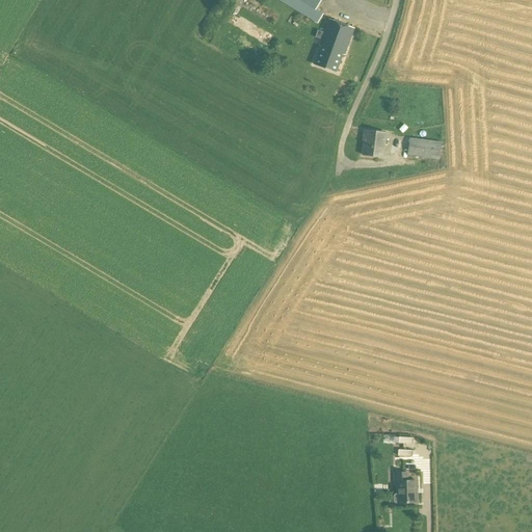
[(321,0),(297,0),(292,9),(318,24),(323,15),(316,10),(321,0)]
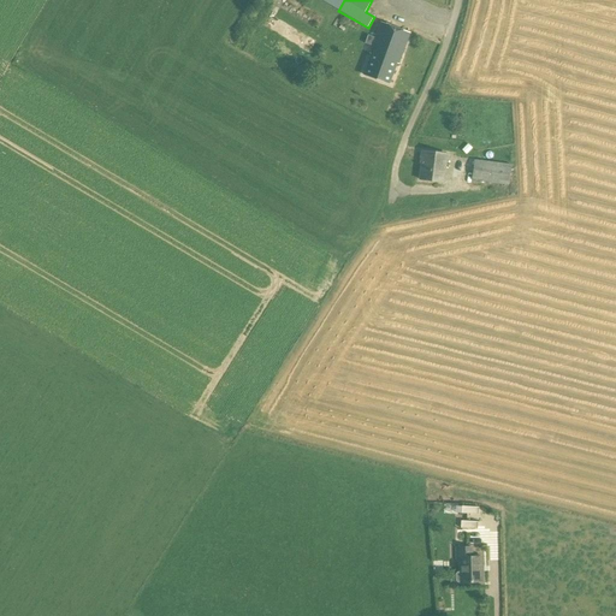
[(398,64),(409,33),(380,23),(375,37),(367,35),(365,43),(372,46),(369,53),(371,53),(363,75),(389,84),(396,63),(398,64)]
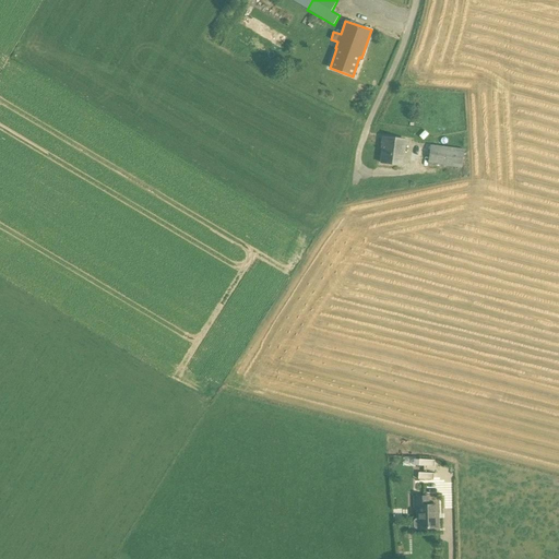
[(423,140),(428,134),(425,131),(419,137),(423,140)]
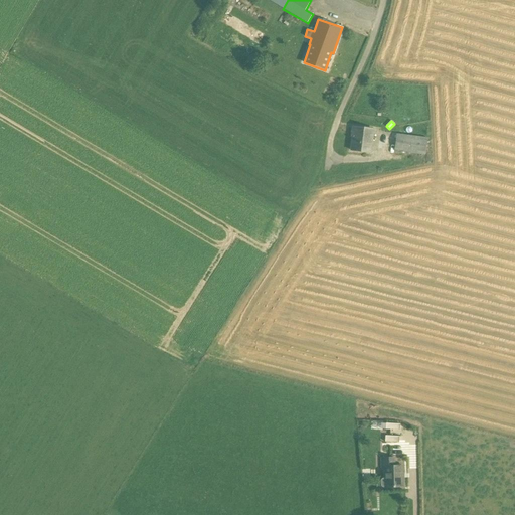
[(370,152),(373,129),(352,127),(351,137),(352,137),(351,150),(370,152)]
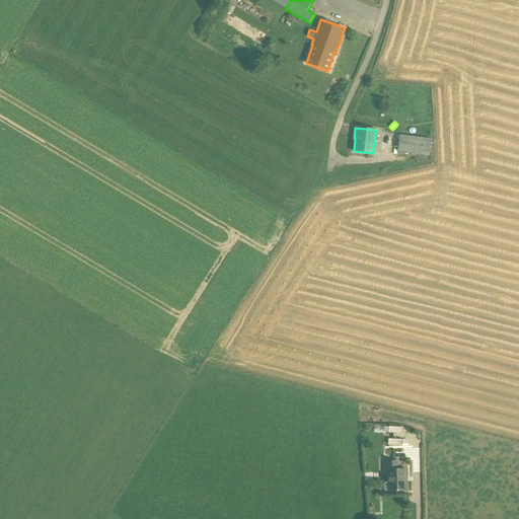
[(428,156),(431,139),(399,135),(397,152),(428,156)]
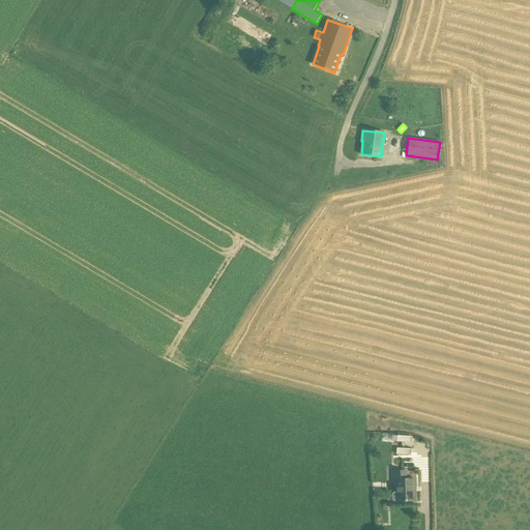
[(394,481),(394,493),(392,493),(391,494),(391,499),(393,501),(411,500),(411,488),(414,487),(414,479),(405,479),(405,471),(392,471),(392,481),(394,481)]
